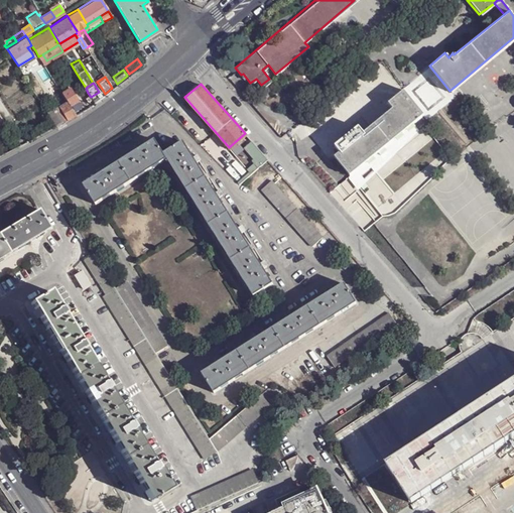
[(66,100),(68,104),(76,99),(77,98),(69,86),(59,91),(63,97),(66,100)]
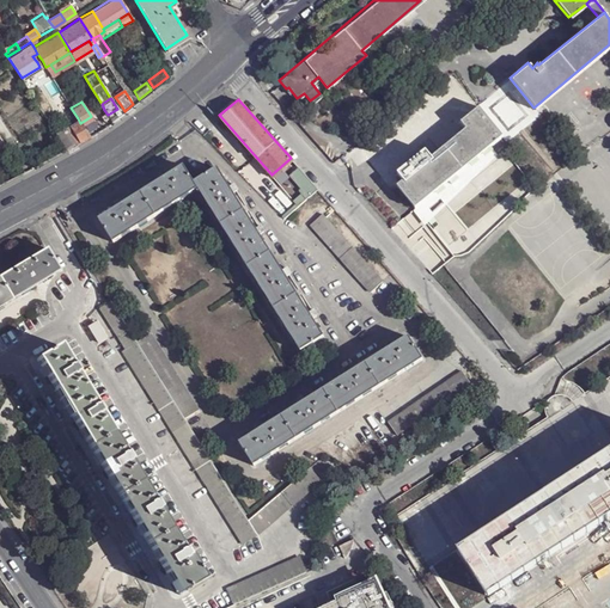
[(464,127),(395,183),(413,207),(501,134),(477,104),(458,120),(464,127)]
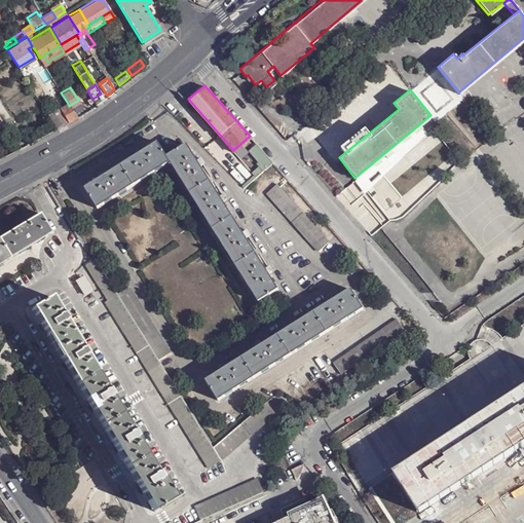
[(101,94),(92,99),(96,103),(104,98),(101,94)]
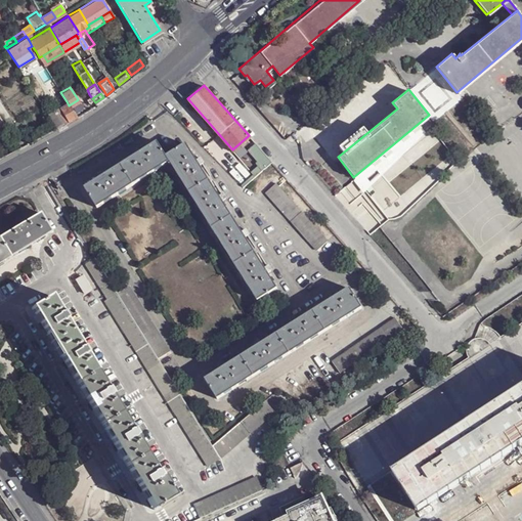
[(217,132),(188,99),(174,112),(203,145),(217,132)]
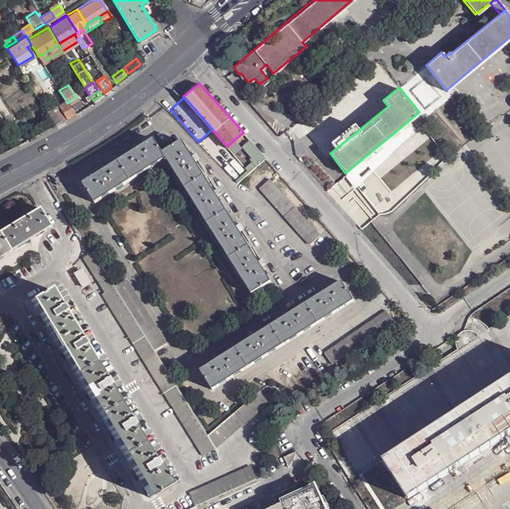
[(75,98),(67,103),(71,109),(79,105),(75,98)]
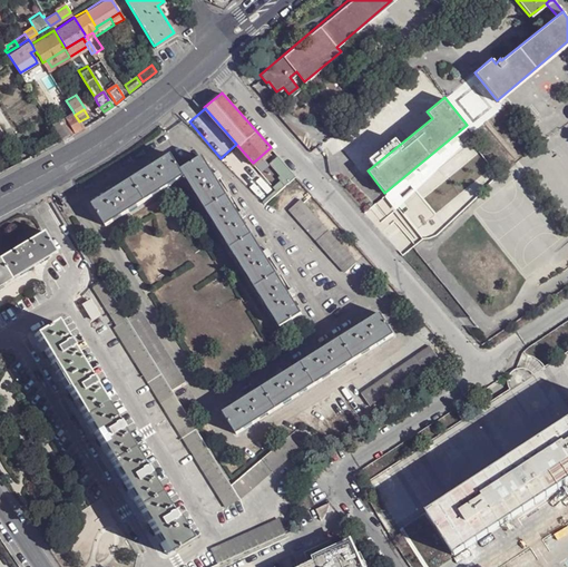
[(65,115),(64,115),(74,132),(82,126),(79,121),(75,115),(72,110),(65,115)]
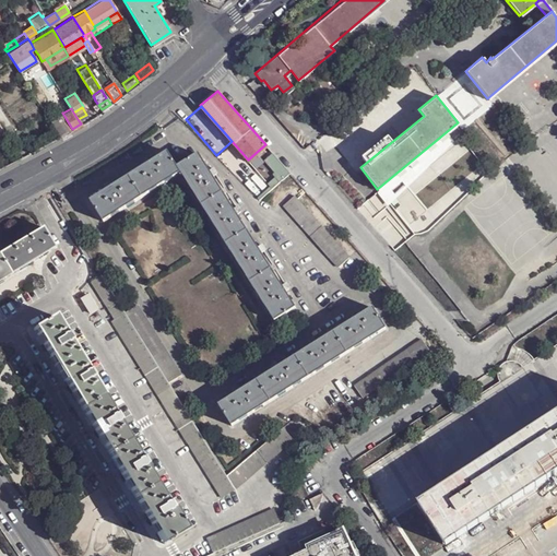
[(57,130),(57,131),(60,135),(64,132),(72,129),(62,113),(60,111),(49,118),(50,120),(57,130)]
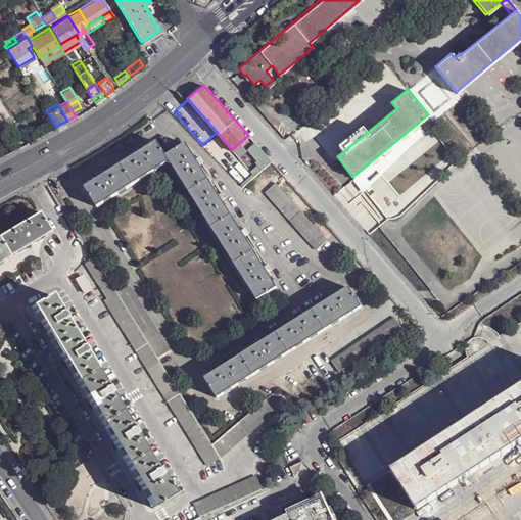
[(73,111),(76,115),(83,110),(81,107),(73,111)]
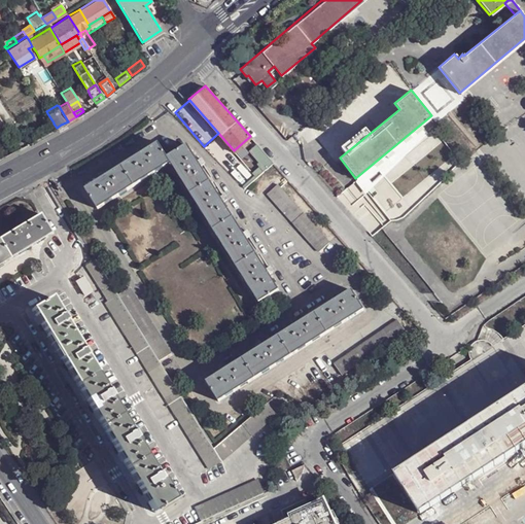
[(96,207),(168,161),(165,155),(156,140),(140,150),(135,153),(104,173),(99,176),(83,186),(96,207)]
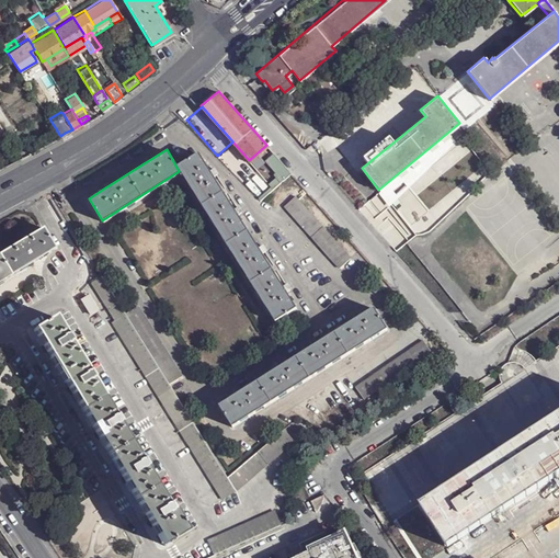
[(272,151),(266,156),(274,164),(280,160),(272,151)]
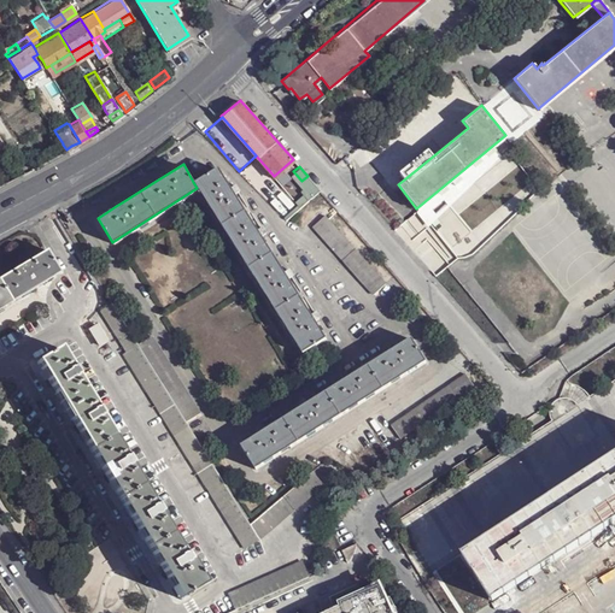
[(302,352),(324,336),(312,318),(309,312),(286,276),(282,270),(259,234),(256,228),(233,192),(229,186),(217,168),(193,182),(197,188),(302,352)]
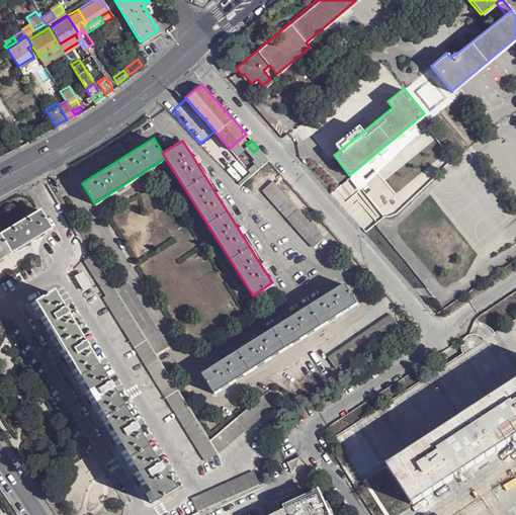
[(258,158),(263,153),(258,148),(253,152),(258,158)]
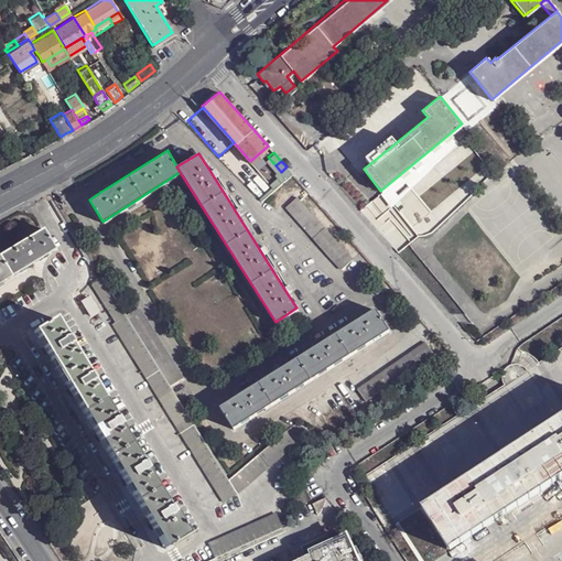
[(291,172),(287,166),(281,172),(279,173),(283,179),(291,172)]
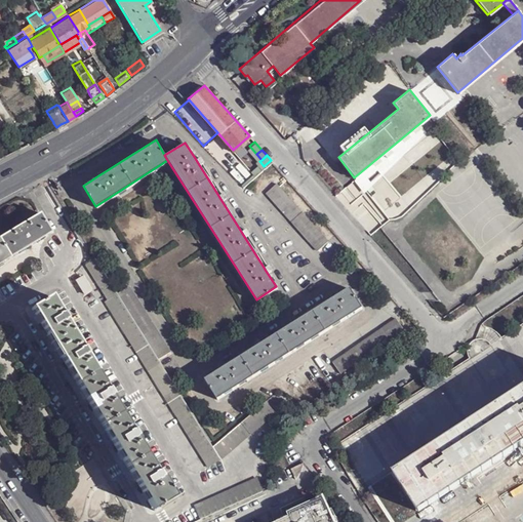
[(316,248),(326,239),(274,181),(265,190),(316,248)]
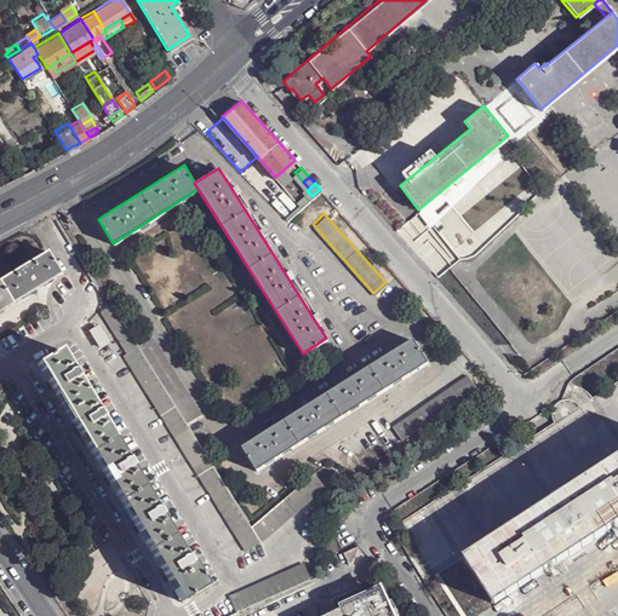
[(0,308),(58,271),(45,248),(0,275),(0,308)]
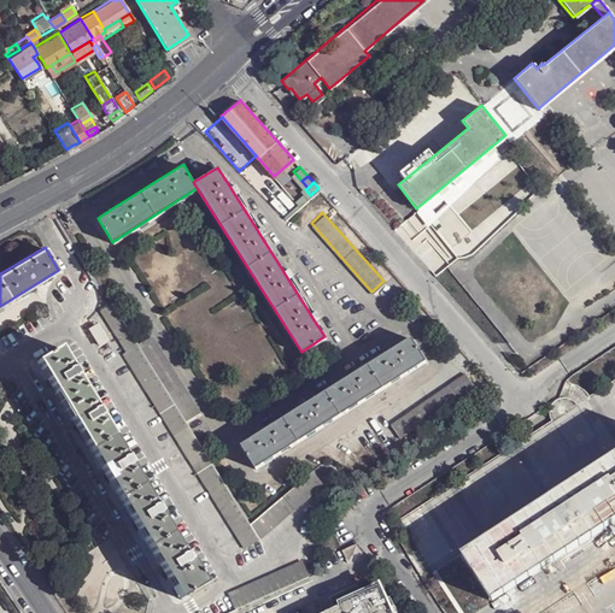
[(99,308),(126,349),(138,341),(111,300),(99,308)]
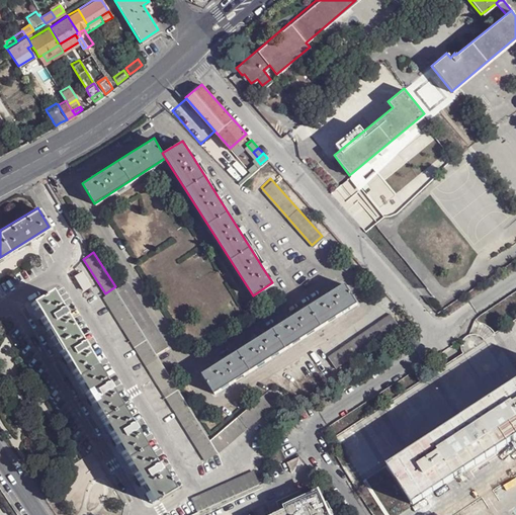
[(89,284),(80,270),(77,272),(74,274),(83,287),(89,284)]
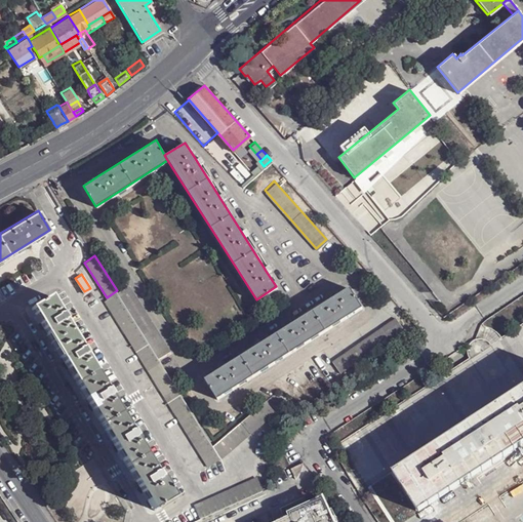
[(128,283),(117,290),(158,357),(169,350),(128,283)]
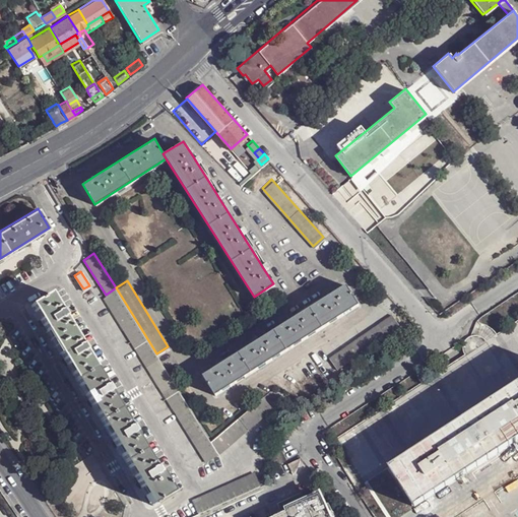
[(357,304),(344,284),(329,294),(324,297),(294,316),(288,319),(259,338),(253,341),(222,360),(217,364),(202,373),(214,392),(357,304)]
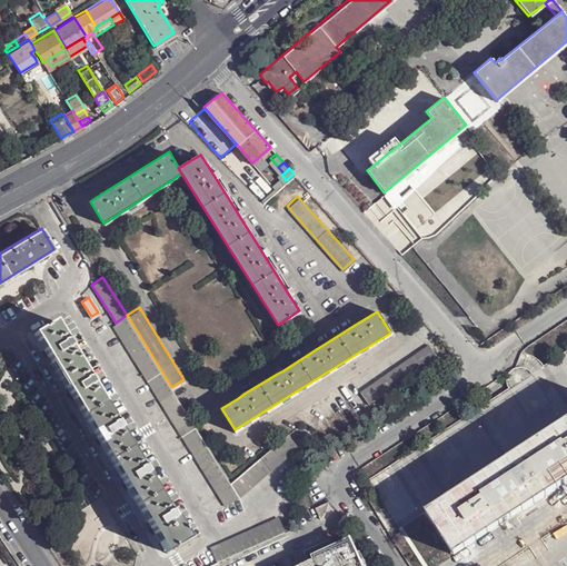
[(225,503),(238,494),(229,480),(171,387),(127,315),(116,323),(112,324),(225,503)]
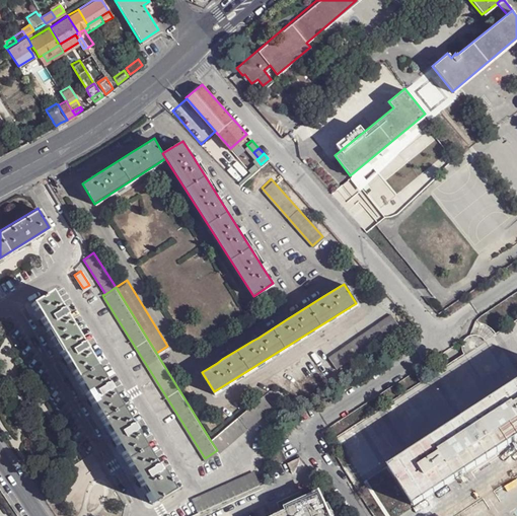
[(49,290),(29,302),(33,309),(35,308),(40,315),(39,316),(47,330),(49,329),(60,350),(59,350),(66,362),(68,362),(72,368),(70,369),(79,383),(80,382),(84,389),(83,391),(90,402),(92,401),(96,409),(94,410),(103,424),(104,423),(109,430),(107,431),(115,443),(117,443),(121,450),(120,451),(128,465),(130,463),(134,470),(133,471),(140,485),(141,484),(145,491),(144,491),(149,500),(156,496),(157,497),(171,488),(165,477),(163,478),(157,469),(159,468),(155,461),(153,463),(134,430),(136,428),(132,422),(129,423),(108,388),(111,387),(106,380),(104,382),(84,348),(86,347),(82,341),(80,342),(64,314),(66,312),(62,306),(60,307),(49,290)]
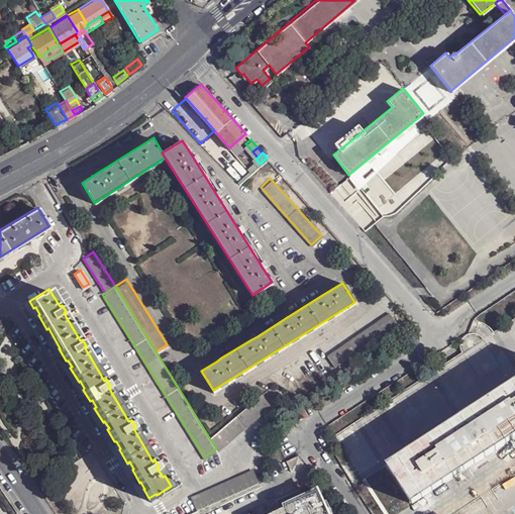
[(333,366),(397,322),(389,311),(326,354),(333,366)]
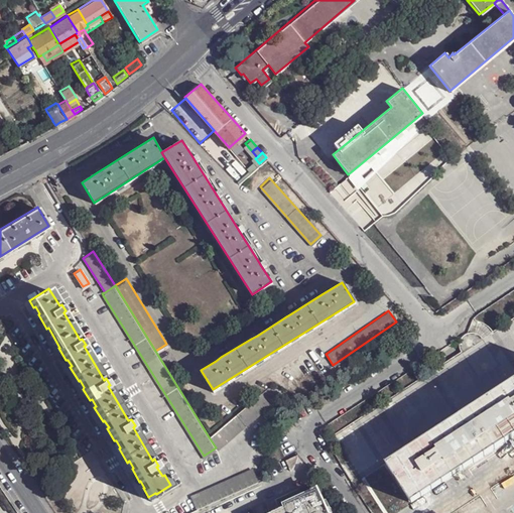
[(332,433),(383,512),(391,512),(406,504),(379,463),(451,417),(513,376),(513,313),(485,333),(480,335),(475,331),(469,331),(465,333),(461,336),(459,340),(459,345),(461,350),(332,433)]
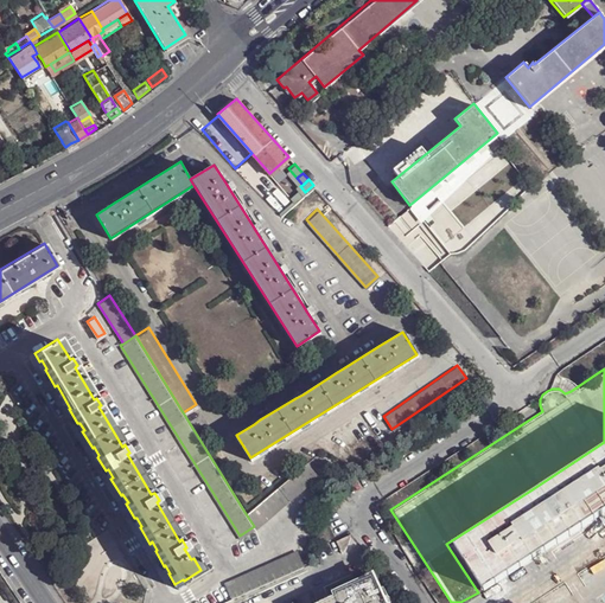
[(69,409),(70,409),(57,385),(55,386),(53,387),(68,410),(69,409)]
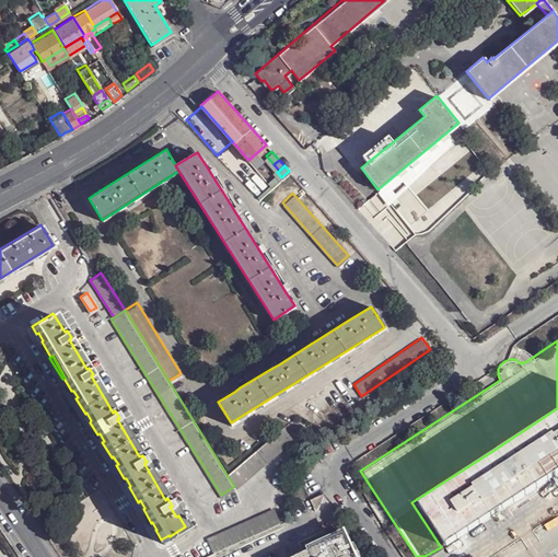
[(411,502),(441,547),(557,470),(557,408),(489,453),(411,502)]
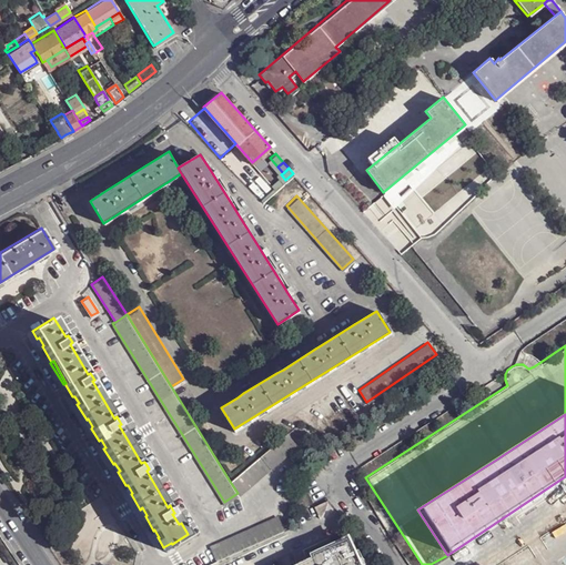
[(296,443),(285,432),(229,480),(238,493),(296,443)]
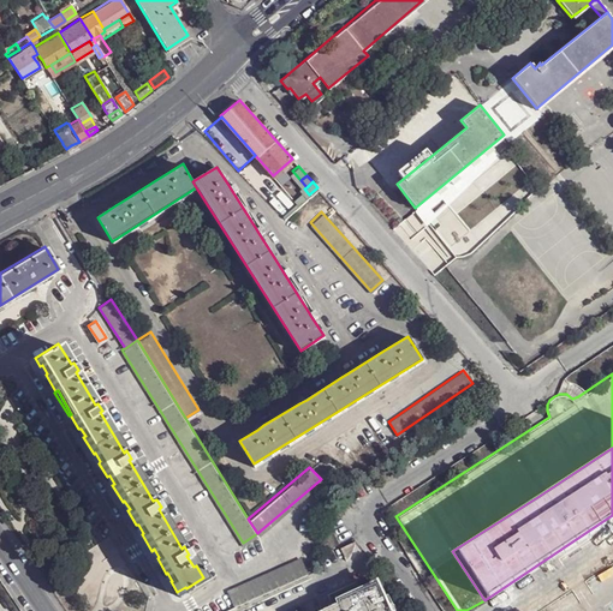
[(227,588),(234,604),(307,573),(299,556),(227,588)]
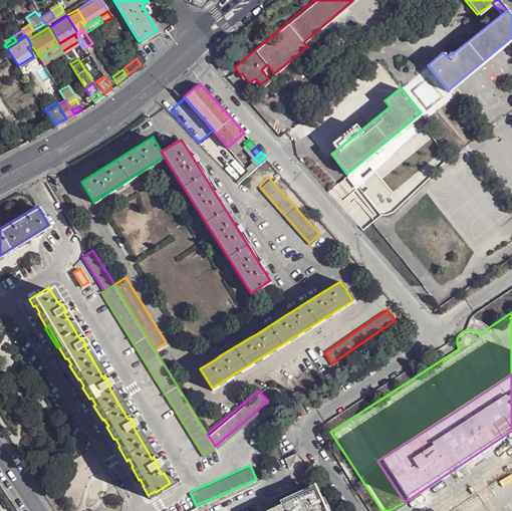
[(329,510),(318,485),(282,501),(283,505),(275,508),(268,510),(329,510)]
